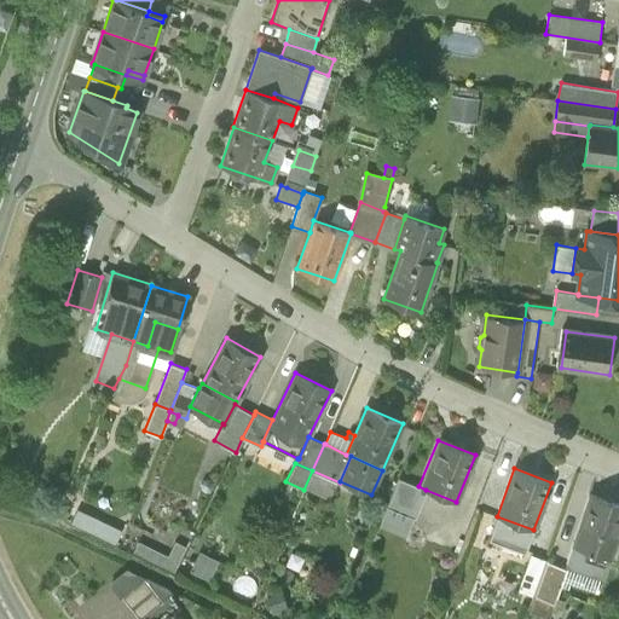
[(386,509),(414,520),(426,490),(418,486),(399,478),(386,509)]
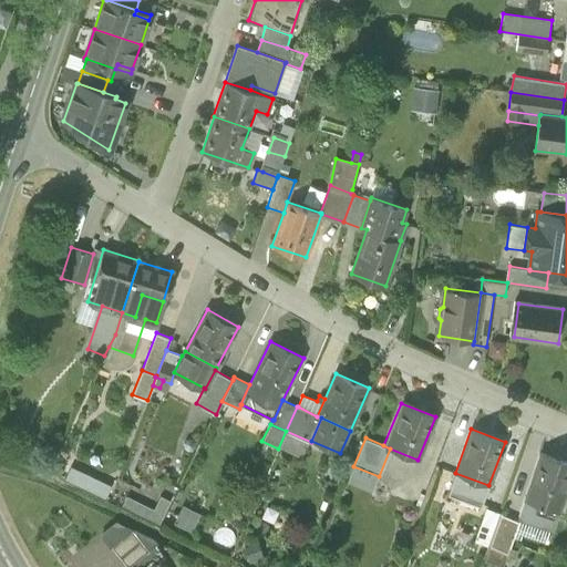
[(525,498),(560,509),(566,488),(566,462),(539,453),(525,498)]
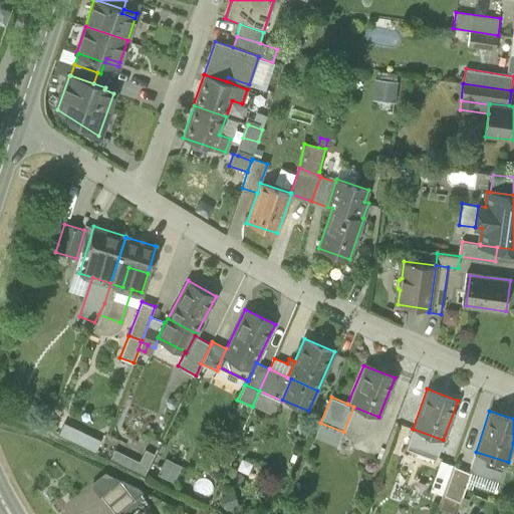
[(94,451),(100,439),(62,421),(57,433),(94,451)]
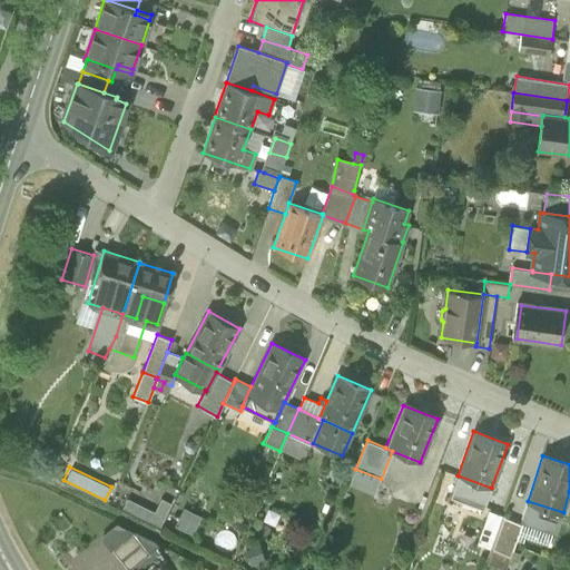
[(458,475),(451,494),(484,507),(491,488),(458,475)]
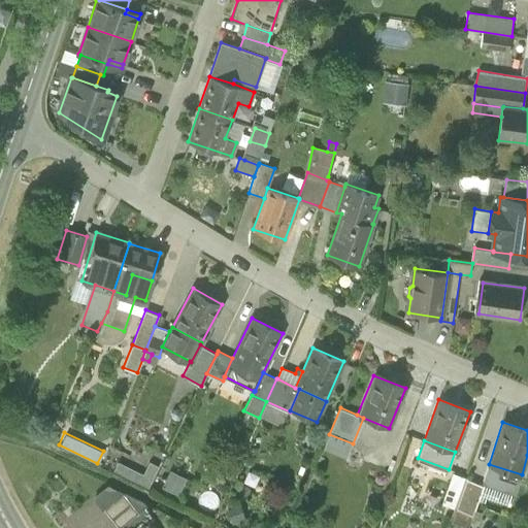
[(121,474),(149,488),(159,466),(150,462),(143,474),(126,466),(121,474)]
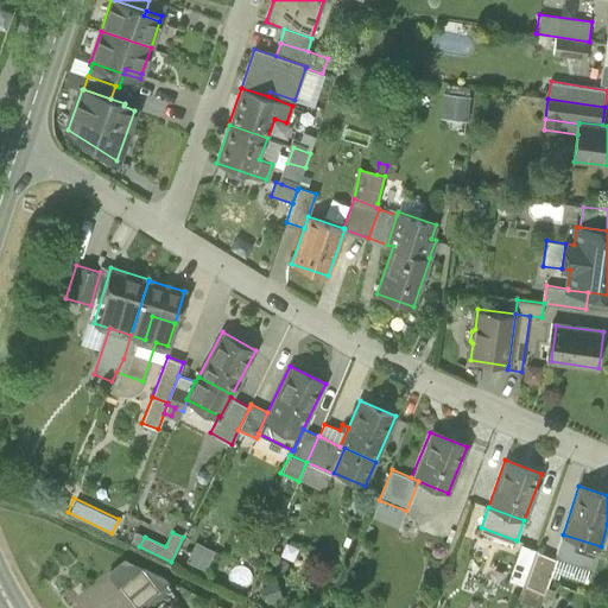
[(594,567),(601,546),(563,534),(556,553),(594,567)]
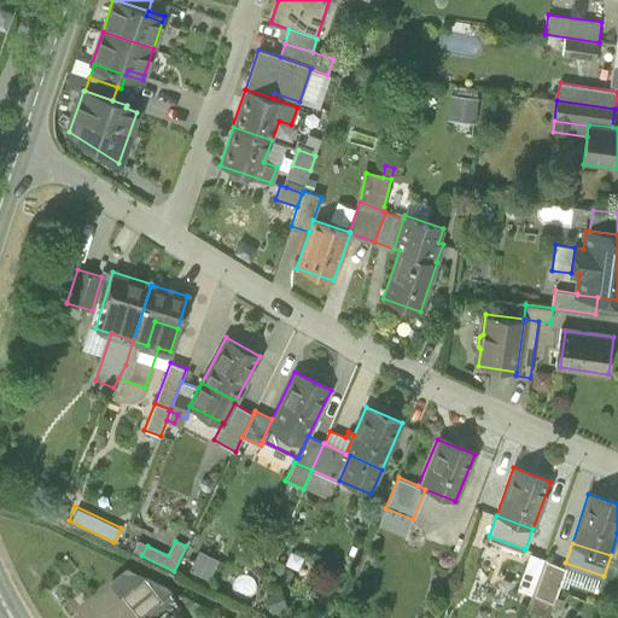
[(191,569),(208,576),(216,555),(199,548),(191,569)]
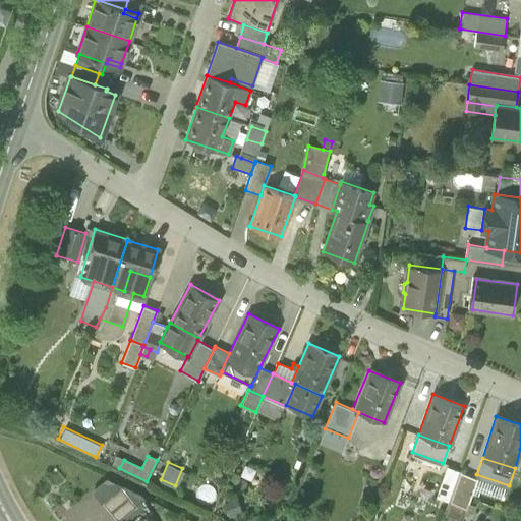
[(439,490),(451,497),(460,471),(447,466),(439,490)]
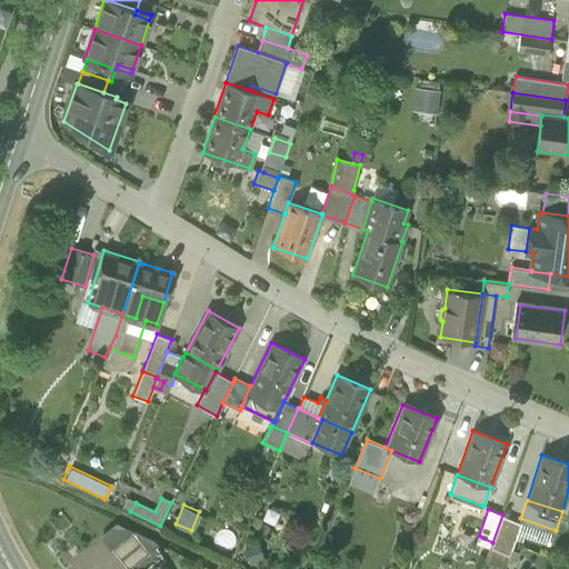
[(520,522),(502,515),(492,542),(490,549),(491,549),(509,557),(521,522),(520,522)]
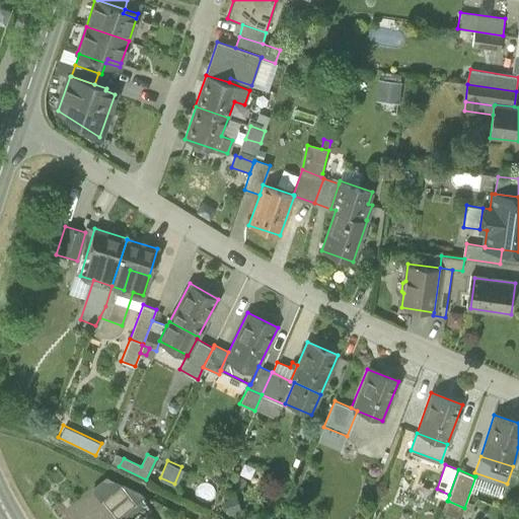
[(93,490),(102,501),(121,486),(122,487),(122,486),(107,478),(93,490)]
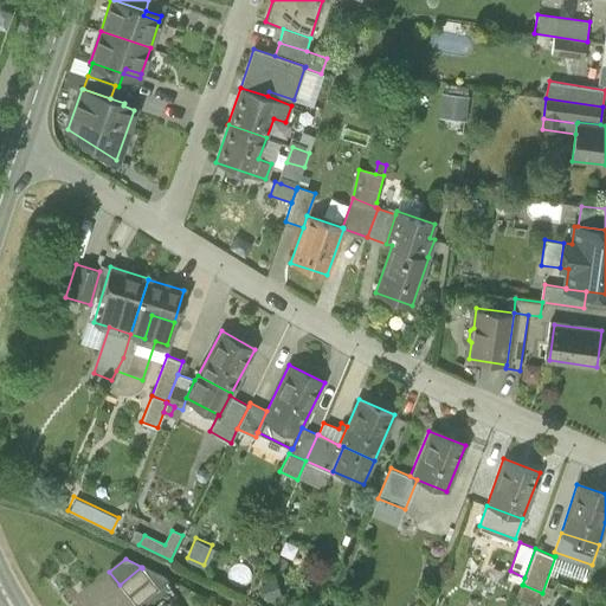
[(137,605),(159,590),(142,568),(141,567),(120,585),(135,605),(137,605)]
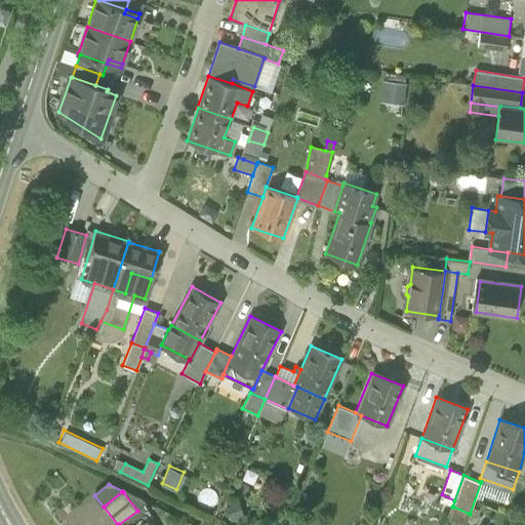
[(123,492),(137,511),(146,505),(143,501),(123,491),(123,492)]
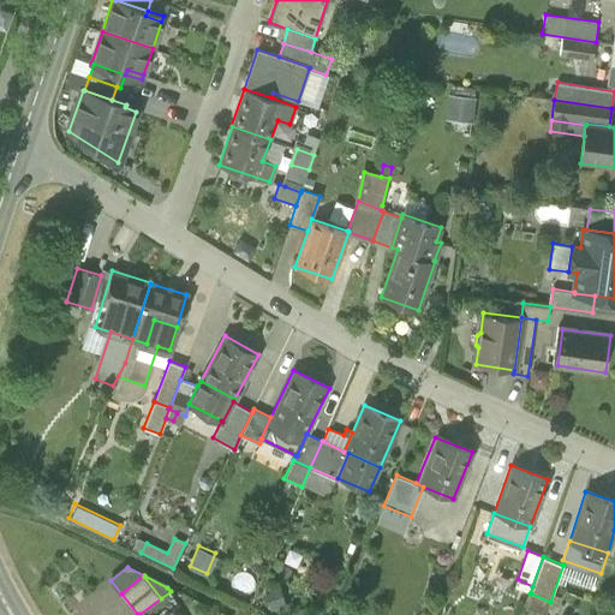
[(526,608),(543,614),(544,614),(550,602),(531,593),(526,608)]
